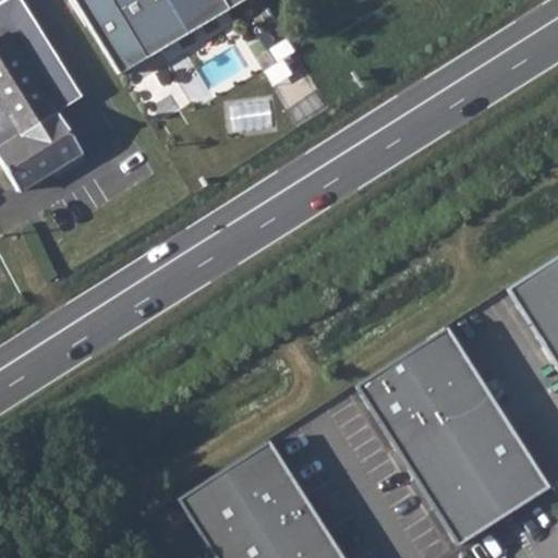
[(1,0),(0,1),(0,22),(55,111),(81,95),(21,0),(1,0)]
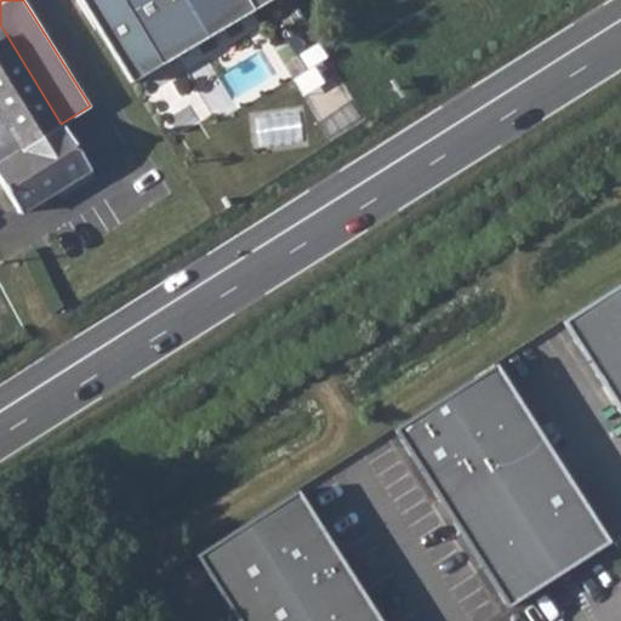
[(262,0),(78,0),(131,84),(262,0)]
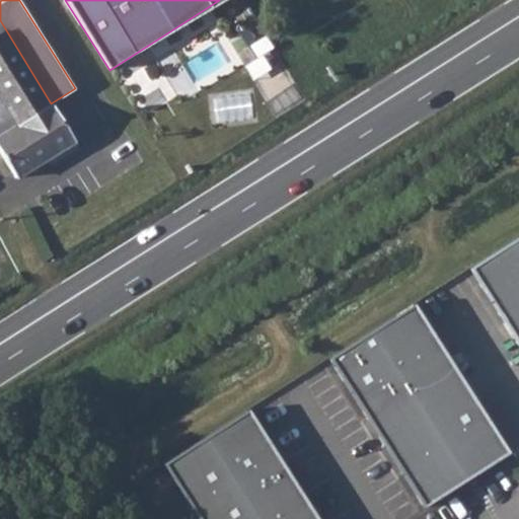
[(0,147),(17,176),(74,141),(51,103),(0,20),(0,147)]
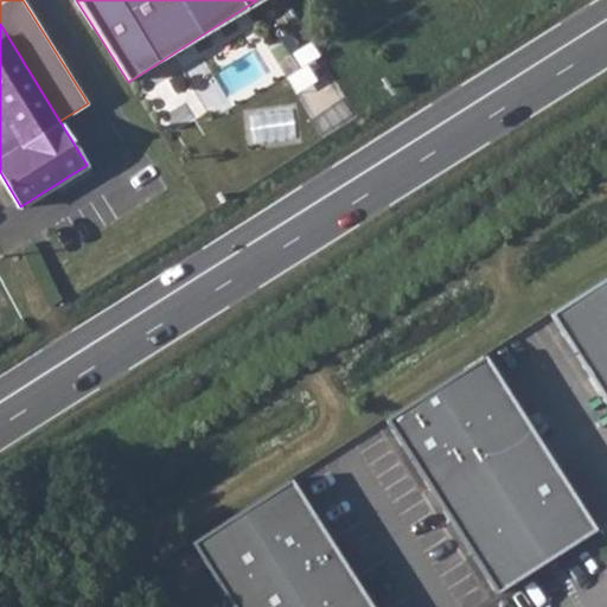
[(606,272),(543,313),(606,413),(606,272)]
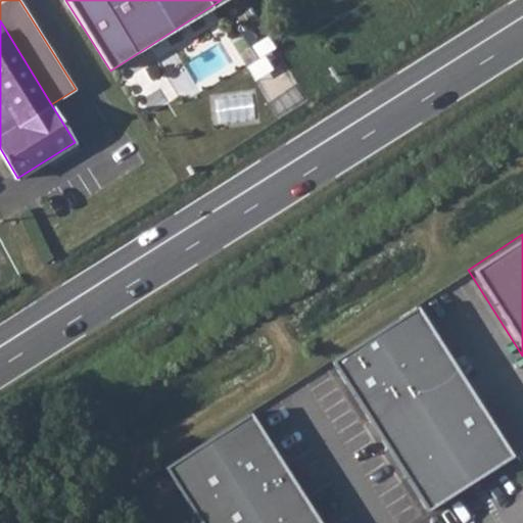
[(515,456),(419,304),(333,360),(429,511),(515,456)]
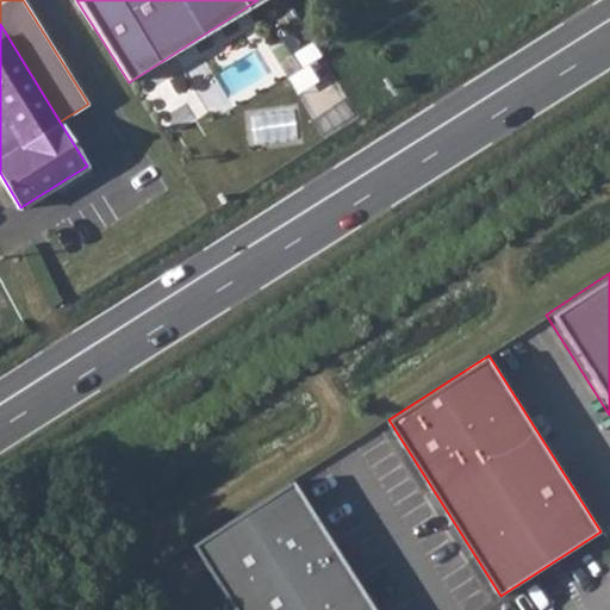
[(374,609),(292,480),(192,545),(234,609),(374,609)]
